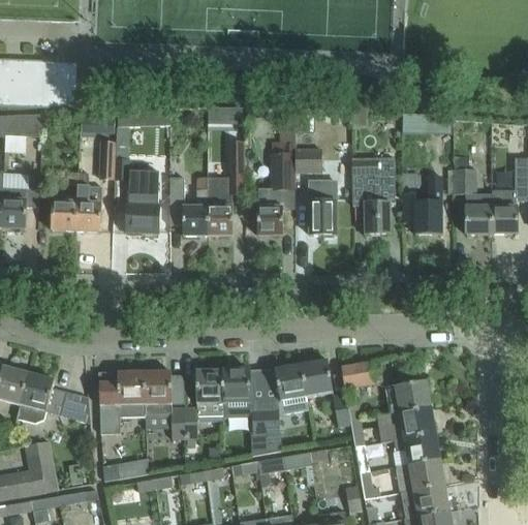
[(0,104),(75,107),(76,82),(78,60),(0,57),(0,104)]
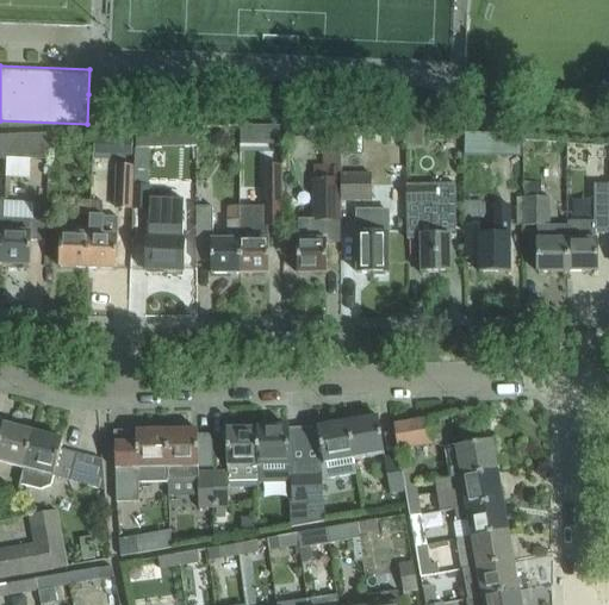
[(293,223),(293,228),(294,236),(296,236),(297,269),(325,269),(325,218),(340,218),(340,198),(339,198),(339,174),(339,169),(339,118),(319,118),(319,160),(321,160),(323,164),(325,164),(327,164),(327,175),(310,175),(310,218),(308,216),(302,216),(296,218),(293,223)]
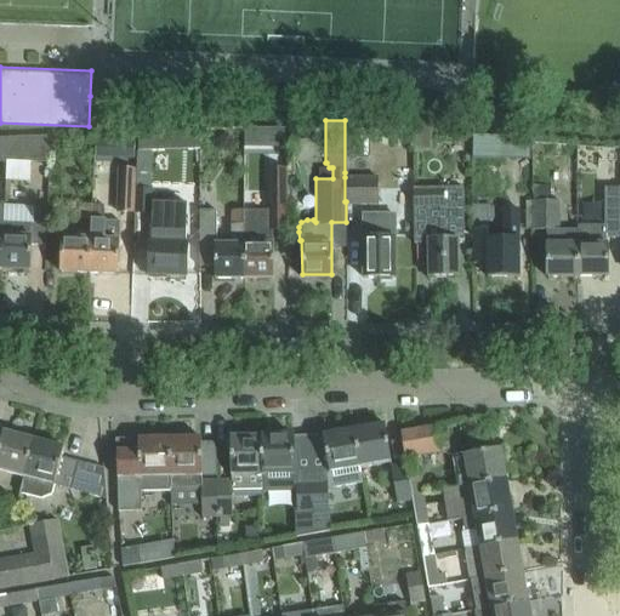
[(136,165),(134,209),(151,210),(151,200),(149,200),(149,186),(148,186),(149,148),(199,146),(199,126),(151,127),(151,129),(136,130),(136,148),(136,165)]
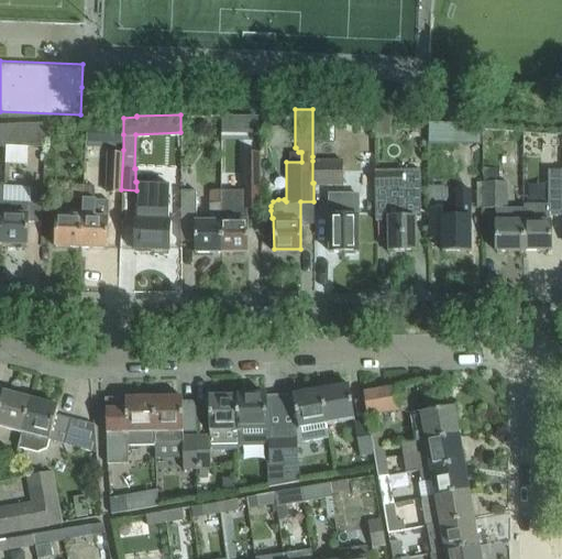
[(43,143),(44,120),(6,121),(4,142),(43,143)]
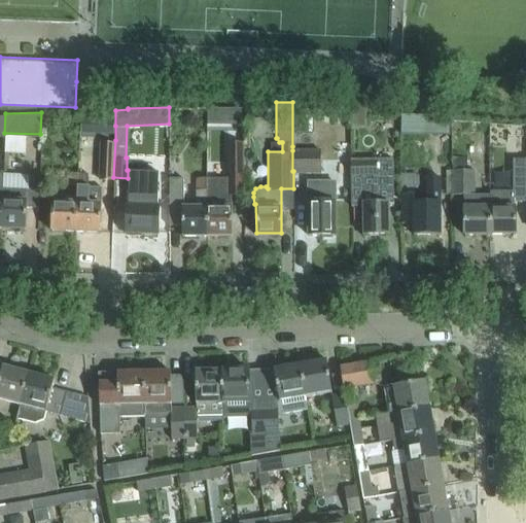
[(113,178),(115,140),(100,139),(98,178),(113,178)]
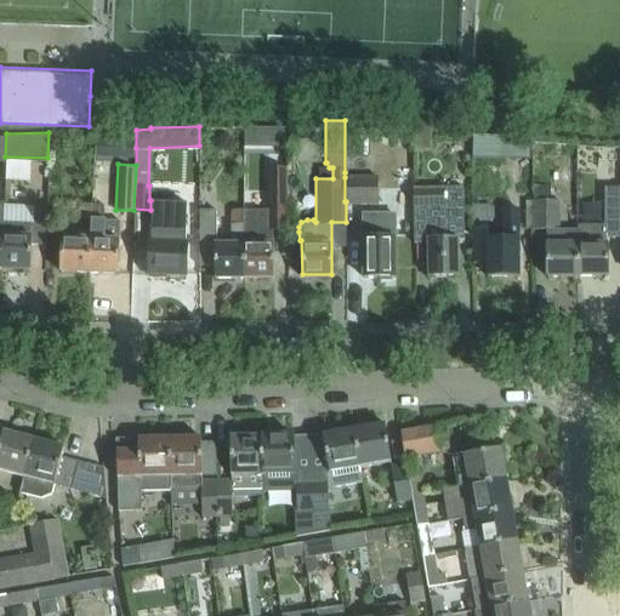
[(267,207),(257,206),(243,206),(243,275),(272,275),(272,227),(286,227),(286,165),(267,165),(267,207)]
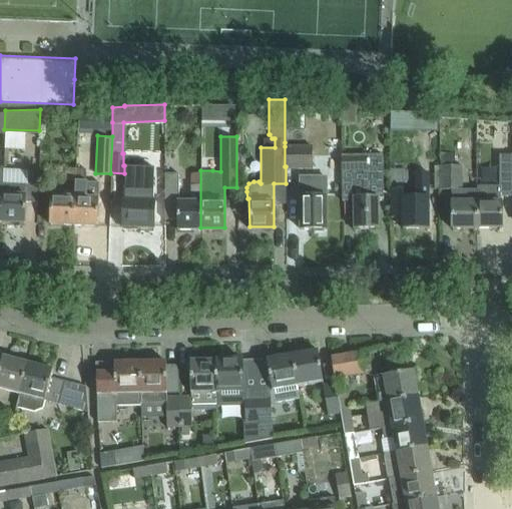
[(33,140),(20,138),(19,144),(10,142),(8,153),(31,155),(33,140)]
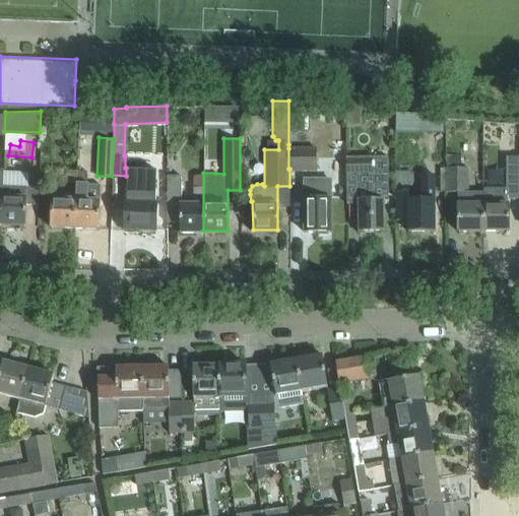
[(288,144),(288,148),(288,169),(289,169),(315,169),(316,144),(288,144)]
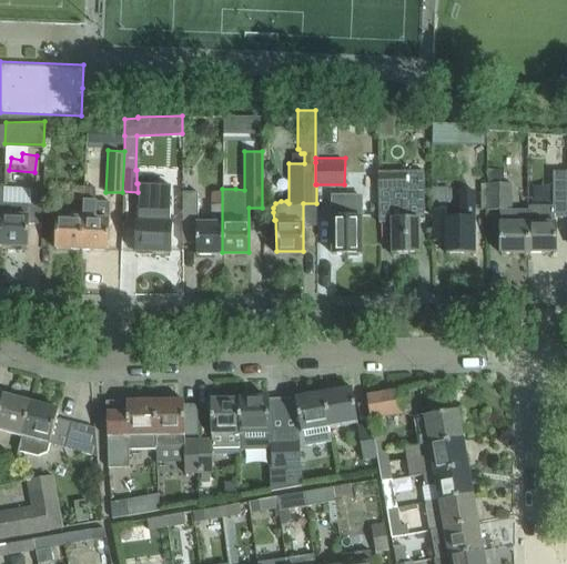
[(510,207),(510,180),(500,180),(500,167),(486,167),(486,188),(486,207),(499,207),(499,251),(527,251),(527,205),(510,207)]
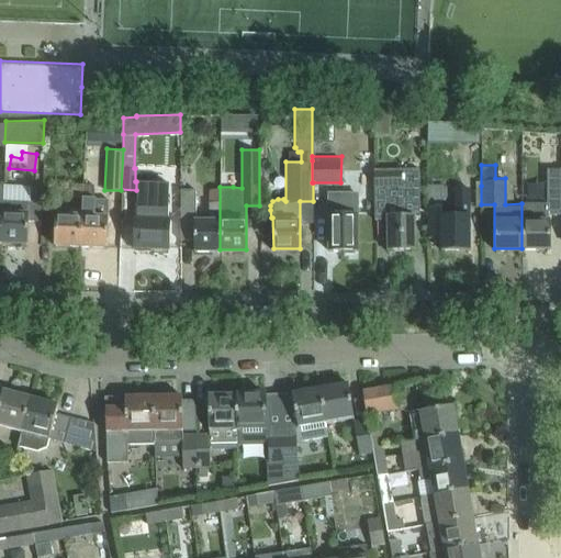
[(400,166),(373,167),(373,186),(373,216),(388,216),(388,248),(414,248),(414,213),(418,213),(418,167),(400,167),(400,166)]
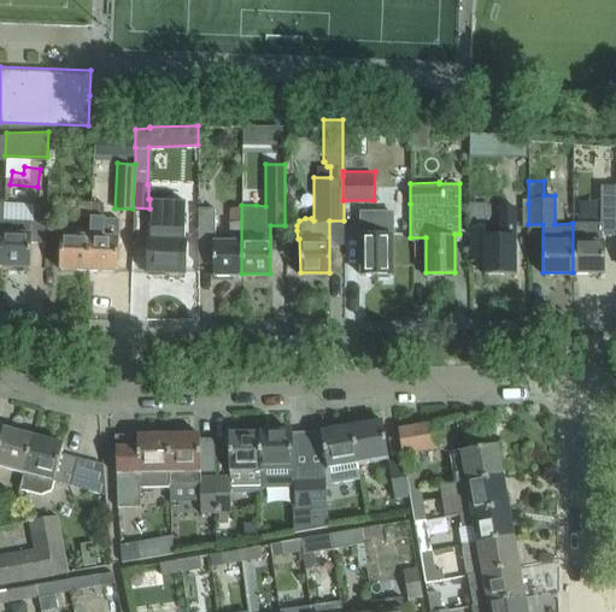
[(603,272),(603,233),(615,233),(615,192),(602,192),(602,219),(573,219),(573,223),(573,272),(603,272)]
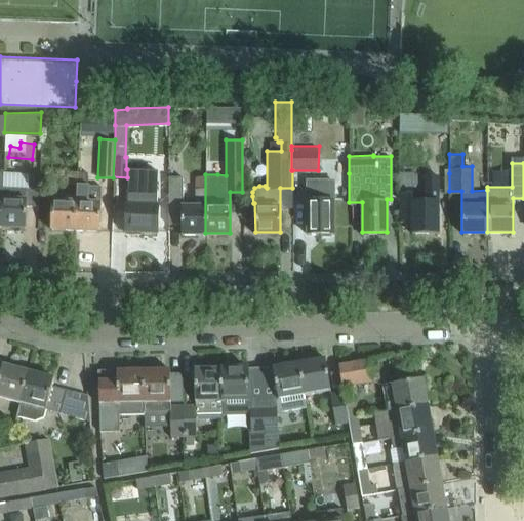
[(76,183),(77,170),(66,169),(65,183),(76,183)]
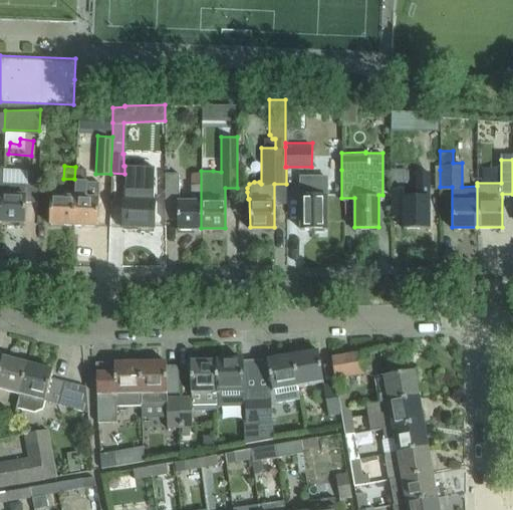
[(122,200),(121,225),(140,226),(140,230),(153,230),(154,199),(153,198),(154,167),(124,166),(124,174),(123,197),(122,197),(122,198),(122,200)]
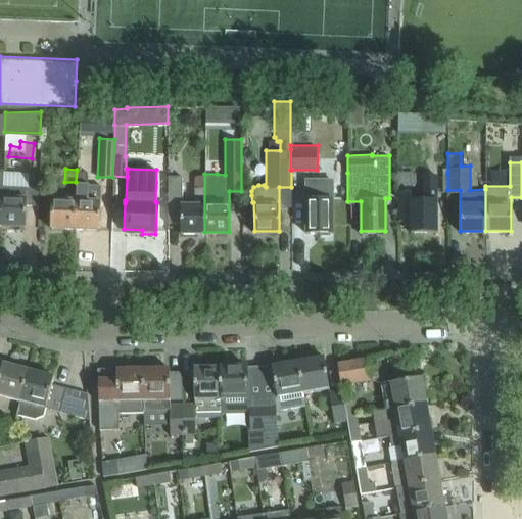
[(98,229),(101,183),(86,182),(87,170),(77,170),(76,182),(75,194),(74,228),(98,229)]
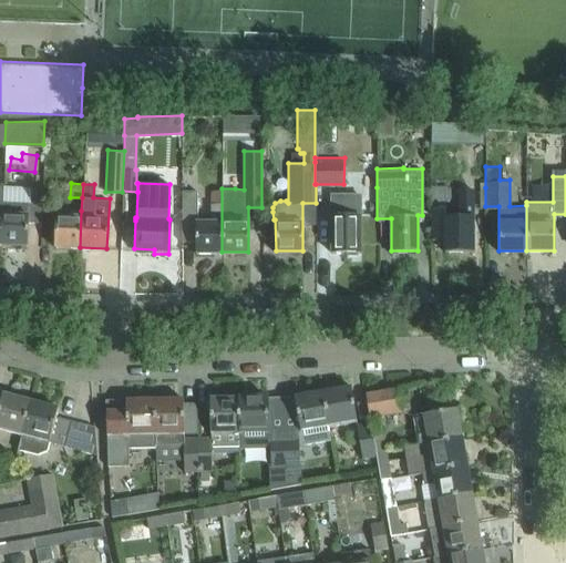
[(473,251),(473,187),(458,187),(458,214),(444,214),(444,184),(430,184),(430,237),(444,237),(444,251),(473,251)]
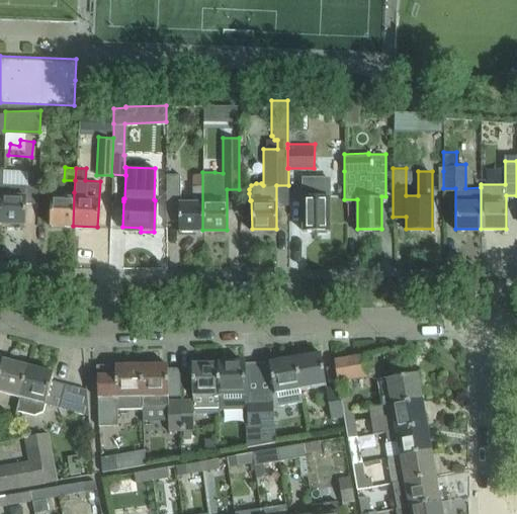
[(202,230),(202,172),(192,172),(191,199),(180,200),(180,172),(165,172),(165,219),(179,220),(179,230),(202,230)]
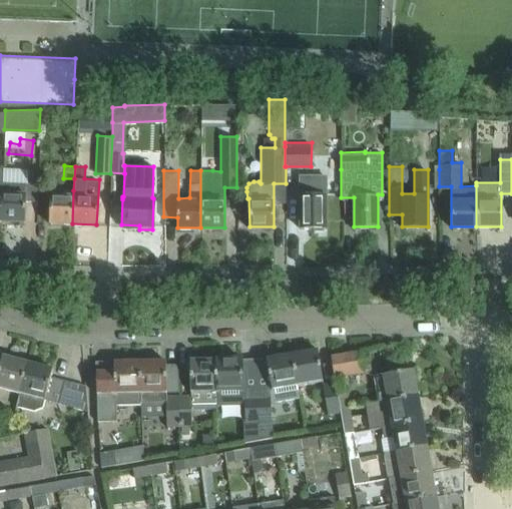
[(326,173),(299,173),(299,179),(300,226),(326,226),(326,194),(326,179),(326,173)]
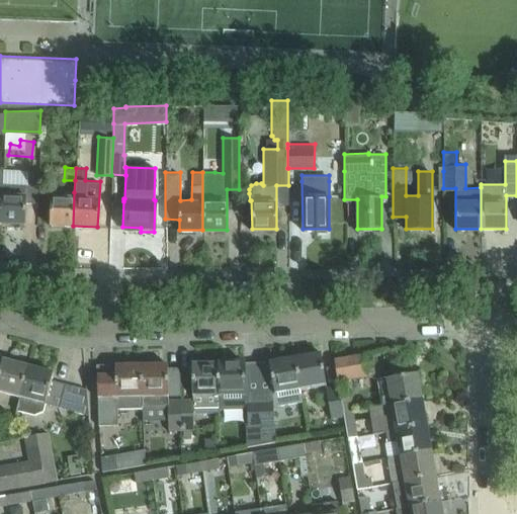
[(2,182),(1,185),(0,222),(24,223),(26,183),(2,182)]
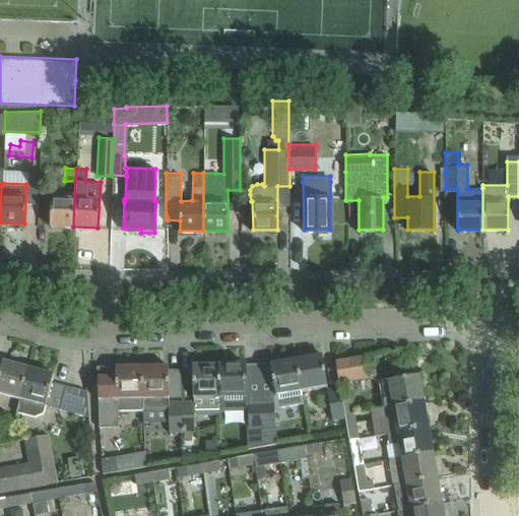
[(73,227),(74,193),(64,192),(63,195),(50,195),(49,226),(73,227)]
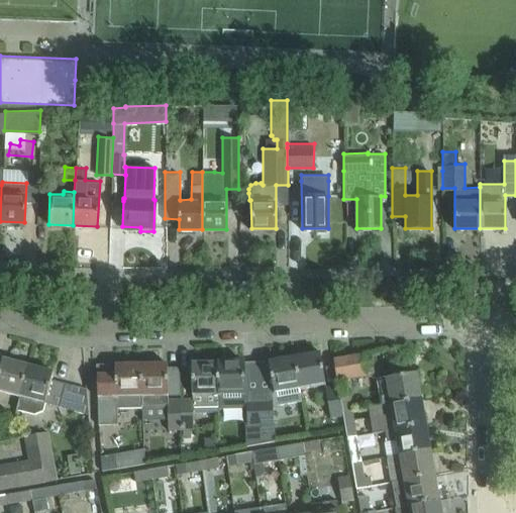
[(421,397),(417,371),(405,373),(401,346),(386,349),(391,375),(376,378),(380,404),(421,397)]
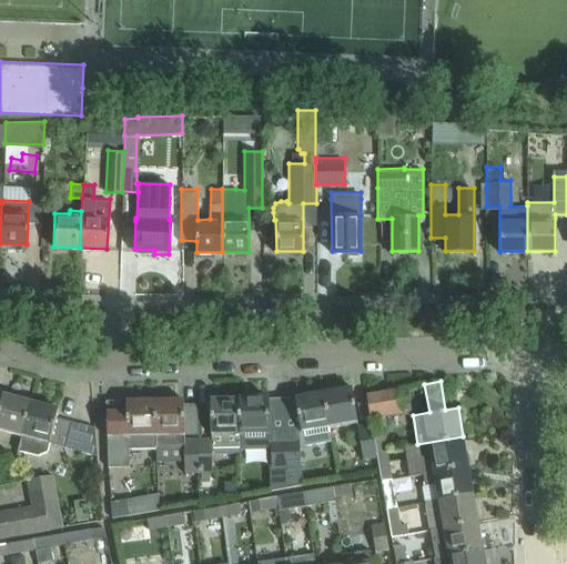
[(357,420),(351,384),(322,390),(328,425),(357,420)]
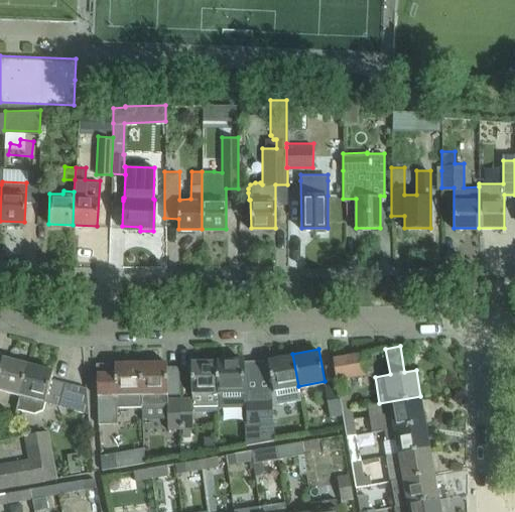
[(364,373),(361,352),(333,357),(336,377),(364,373)]
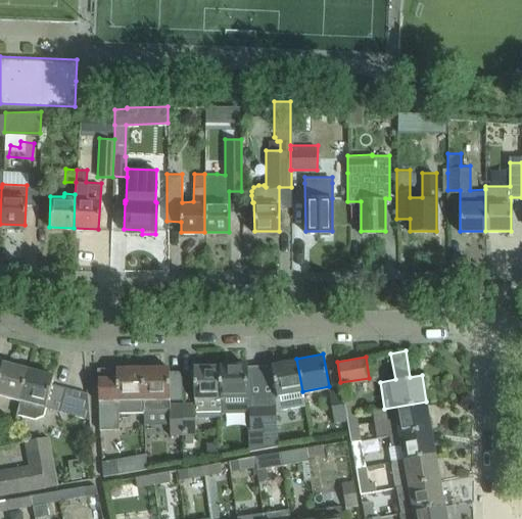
[(302,391),(296,359),(271,363),(276,395),(302,391)]
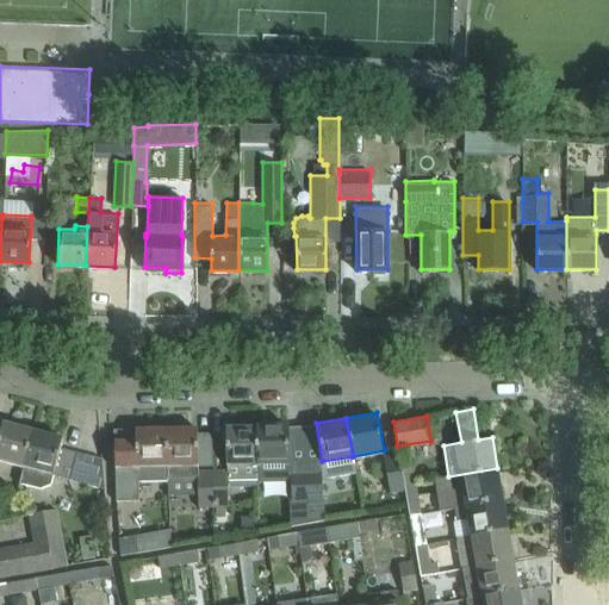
[(0,459),(23,465),(32,429),(1,420),(0,426),(0,459)]
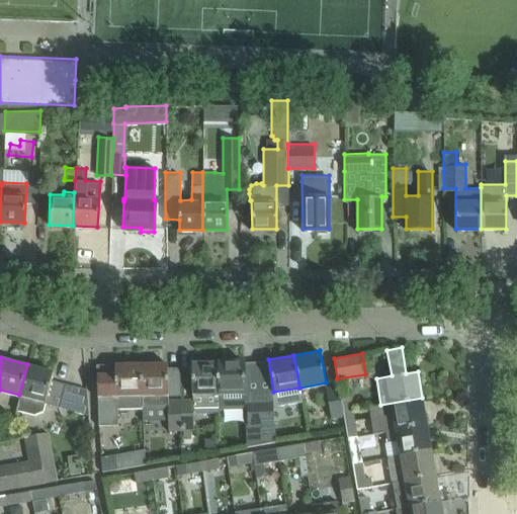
[(219,406),(218,394),(218,360),(191,361),(192,397),(179,397),(180,428),(192,428),(192,407),(219,406)]
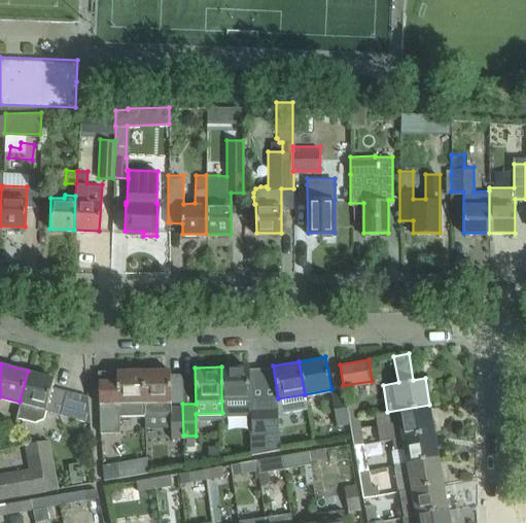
[(247,367),(221,367),(221,401),(222,413),(249,413),(248,399),(247,367)]
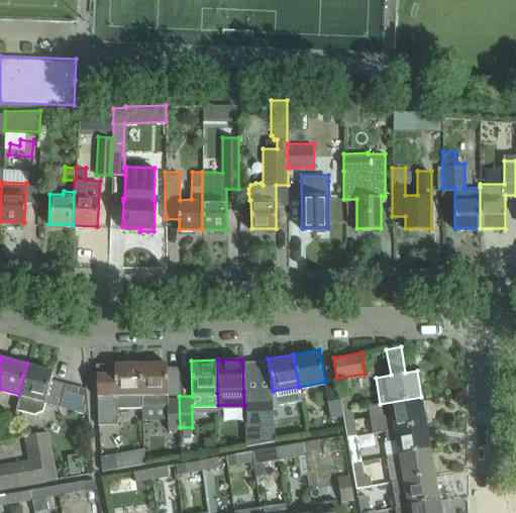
[(167,397),(167,361),(140,362),(141,404),(166,403),(167,428),(180,427),(179,396),(167,397)]
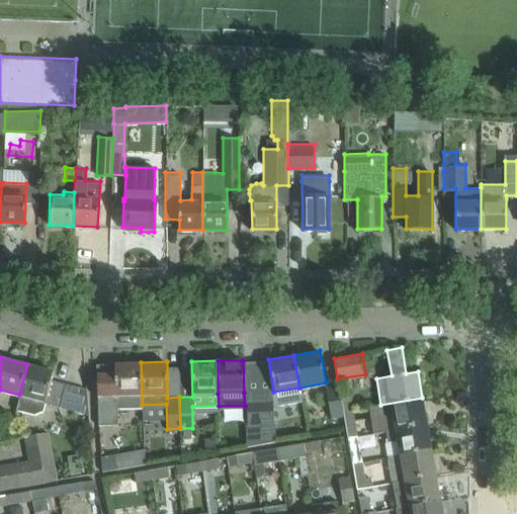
[(142,405),(141,362),(114,363),(114,373),(96,373),(97,424),(115,424),(115,407),(141,407),(141,405),(142,405)]
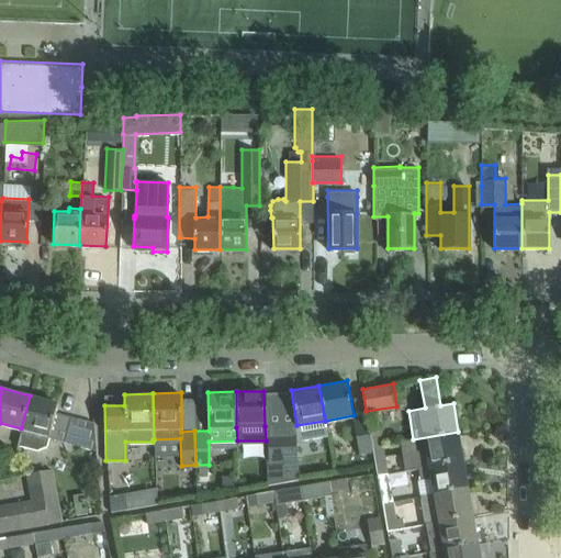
[(48,436),(55,411),(57,402),(30,395),(21,428),(17,443),(36,448),(46,445),(48,436)]
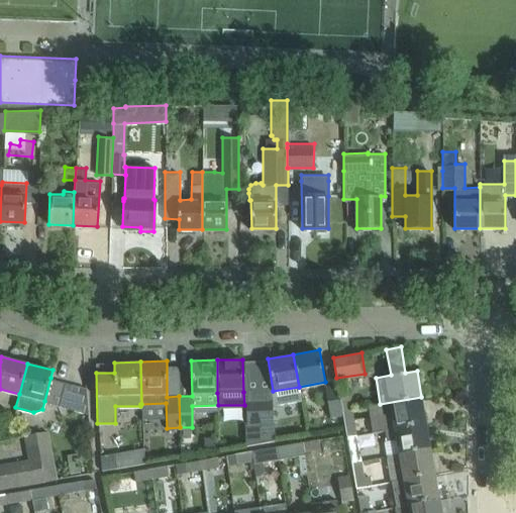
[(58,405),(64,382),(50,378),(44,401),(58,405)]
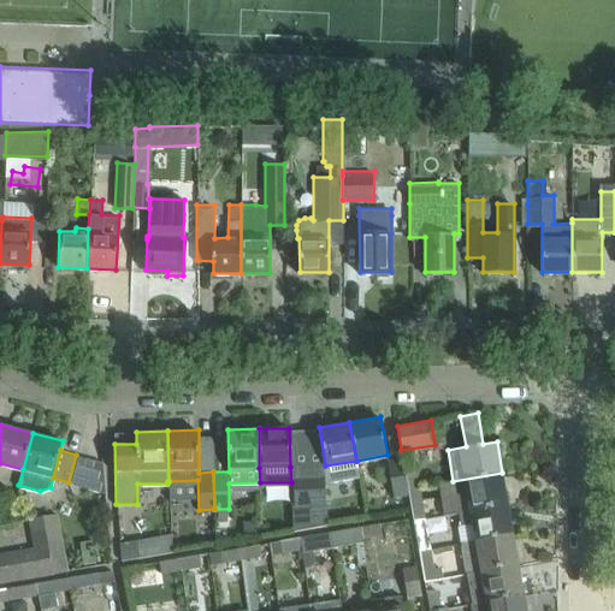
[(407,488),(404,470),(403,470),(401,456),(386,458),(392,496),(408,493),(407,488)]
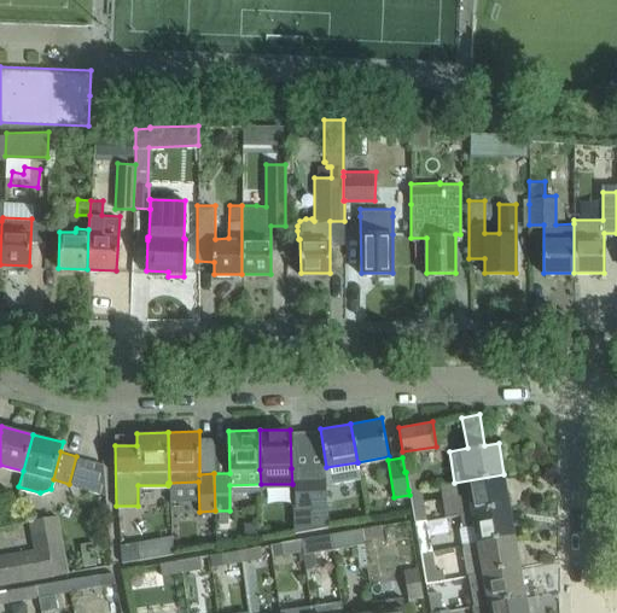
[(309,508),(309,471),(294,471),(295,509),(309,508)]
